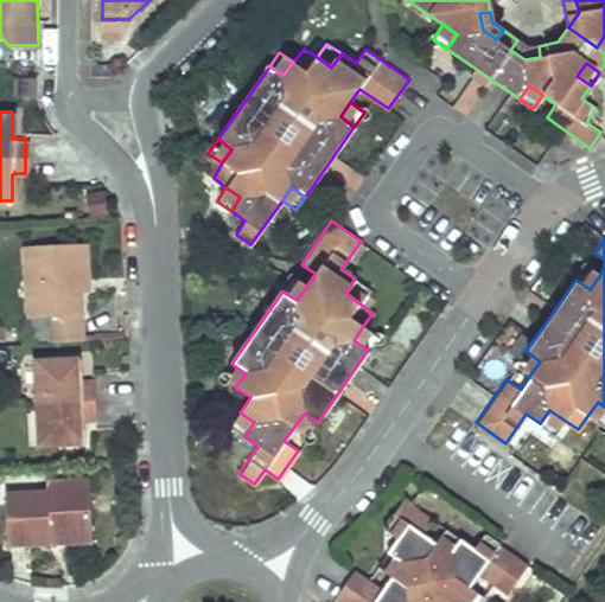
[(46,314),(48,340),(80,338),(78,290),(77,279),(86,279),(86,261),(84,243),(21,245),(26,315),(46,314)]
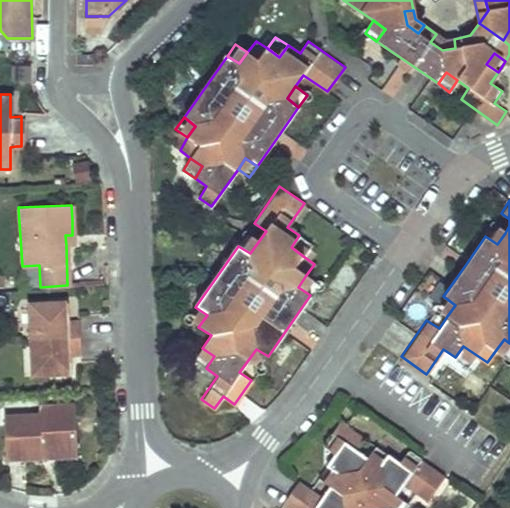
[(497,244),(505,233),(493,225),(485,236),(497,244)]
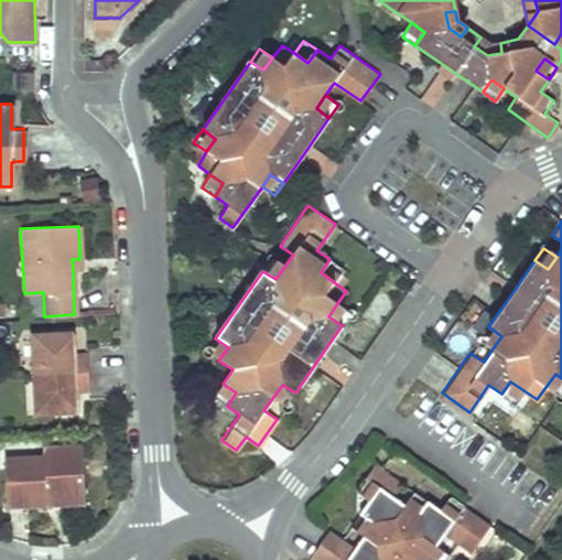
[(284,267),(271,258),(262,271),(276,279),(284,267)]
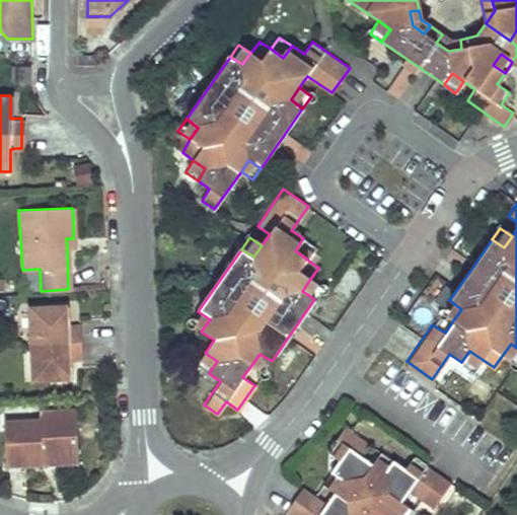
[(307,260),(315,247),(303,238),(295,250),(307,260)]
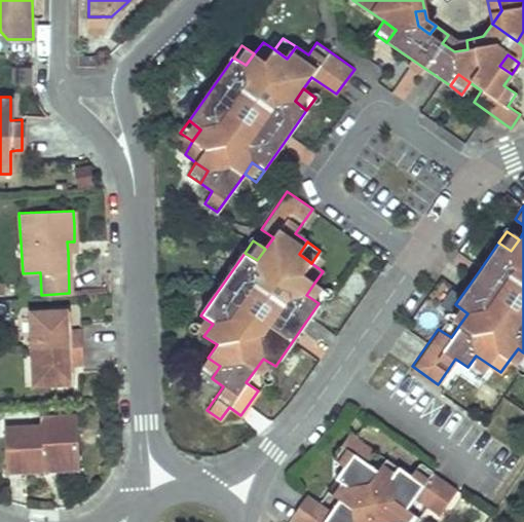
[(306,295),(319,303),(327,292),(314,283),(306,295)]
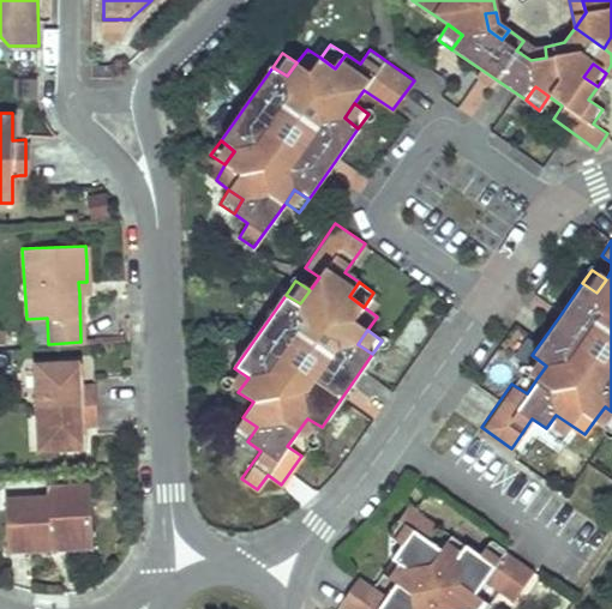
[(537,379),(546,366),(532,355),(522,369),(537,379)]
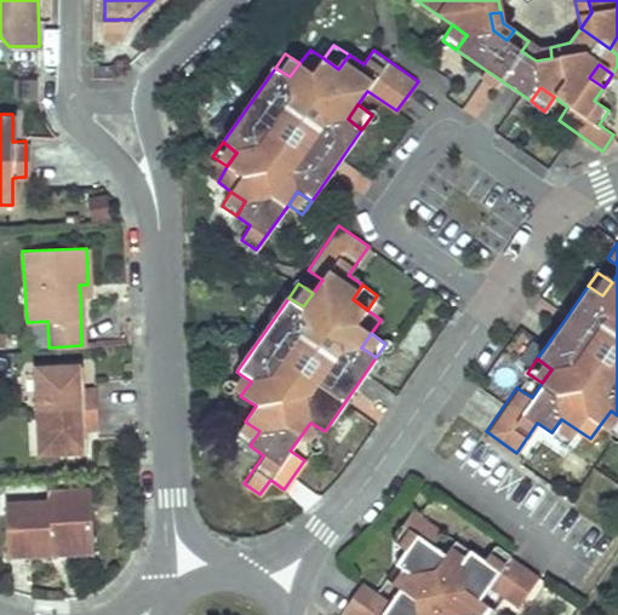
[(83,392),(81,367),(36,369),(40,457),(86,453),(84,429),(98,427),(96,391),(83,392)]
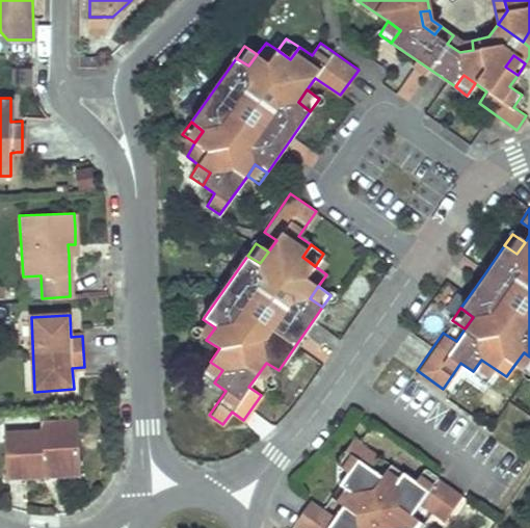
[(215,327),(203,319),(194,332),(206,340),(215,327)]
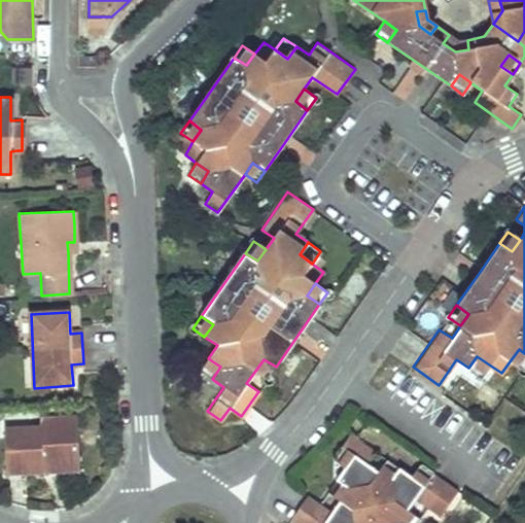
[(524,364),(524,353),(519,349),(510,361),(522,369),(524,364)]
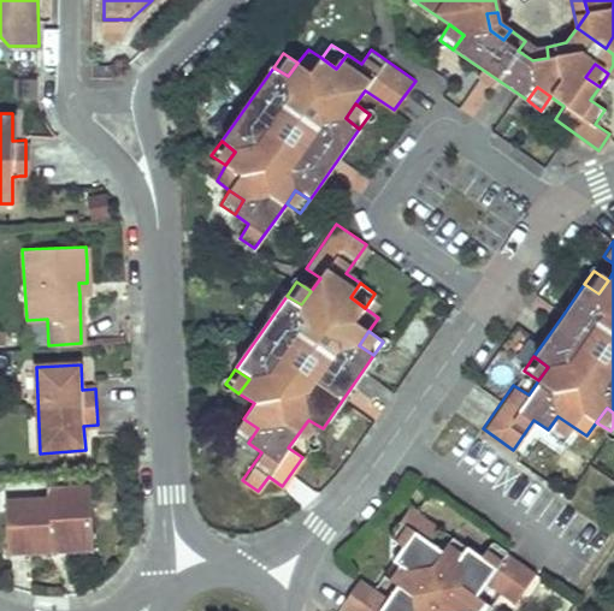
[(564,440),(572,426),(558,416),(548,429),(564,440)]
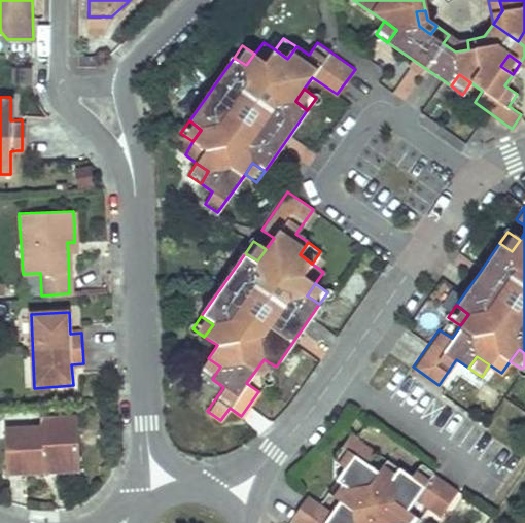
[(220,367),(208,358),(200,371),(212,379),(220,367)]
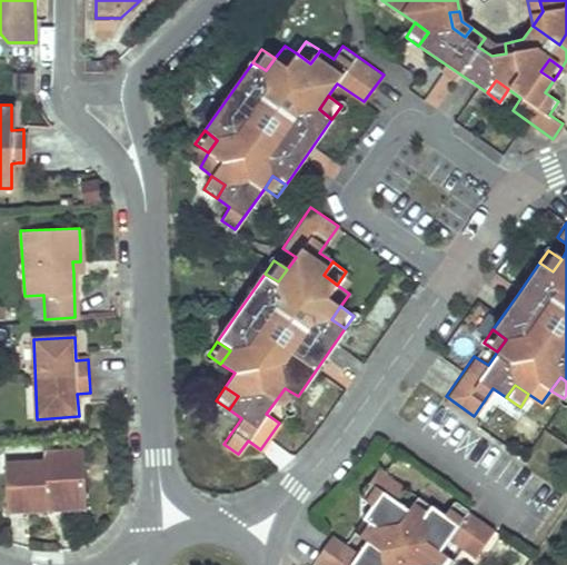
[(276,400),(288,409),(298,396),(285,388),(276,400)]
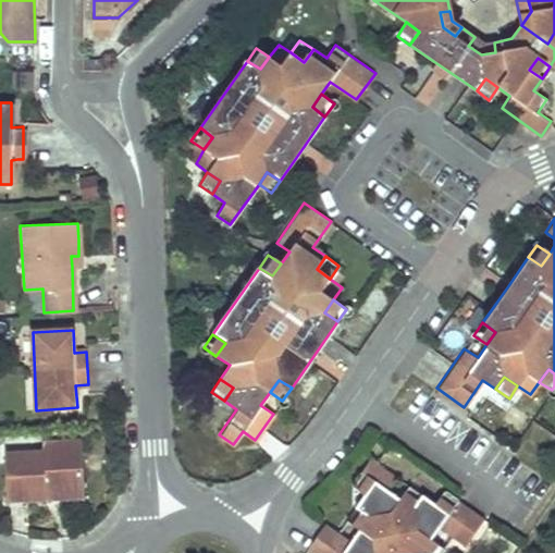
[(41,450),(4,452),(7,499),(46,498),(45,489),(83,488),(79,439),(61,440),(41,441),(41,450)]
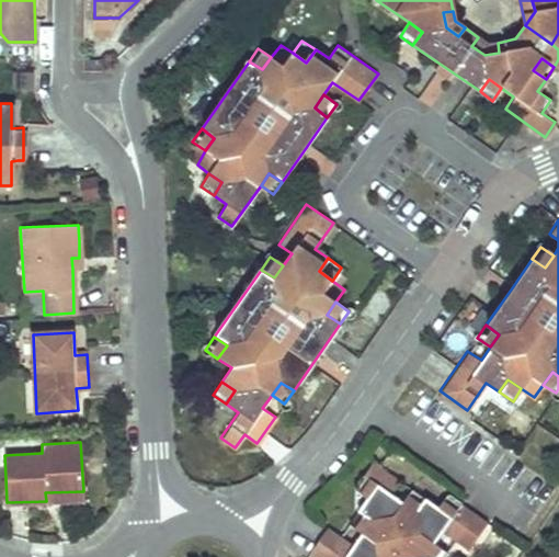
[(428,556),(424,554),(433,542),(442,530),(467,547),(487,521),(480,516),(465,506),(459,501),(446,492),(437,504),(423,496),(414,509),(402,500),(390,491),(399,478),(372,459),(352,487),(365,496),(356,509),(369,518),(361,530),(352,543),(326,525),(314,543),(307,552),(314,556),(428,556)]
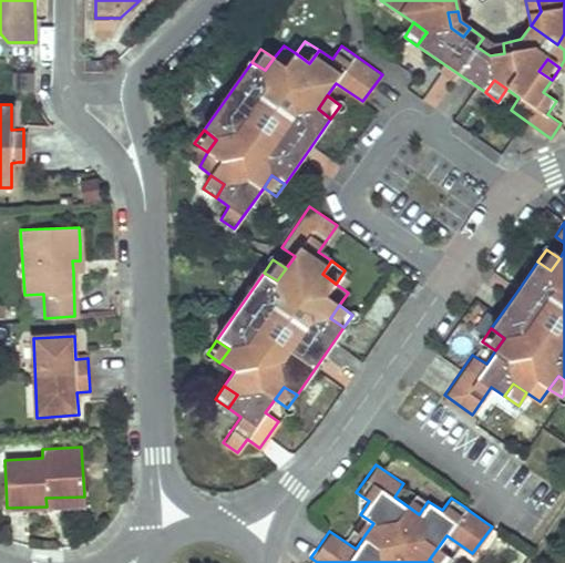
[(407,505),(419,514),(428,501),(415,492),(407,505)]
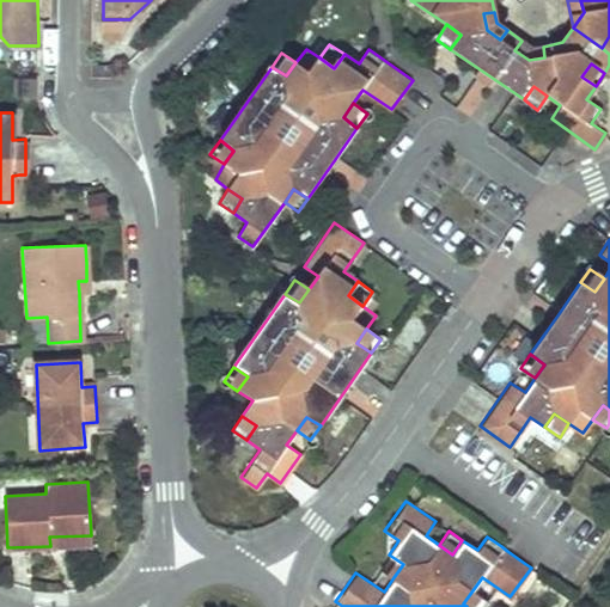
[(91,535),(49,537),(50,546),(91,544),(91,535)]
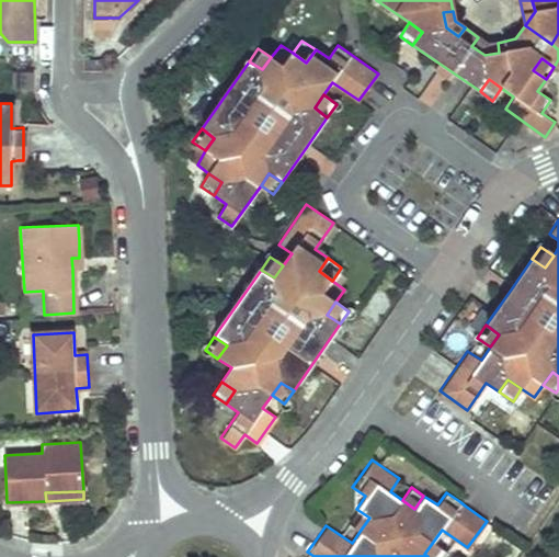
[(361,530),(369,518),(356,509),(349,521),(361,530)]
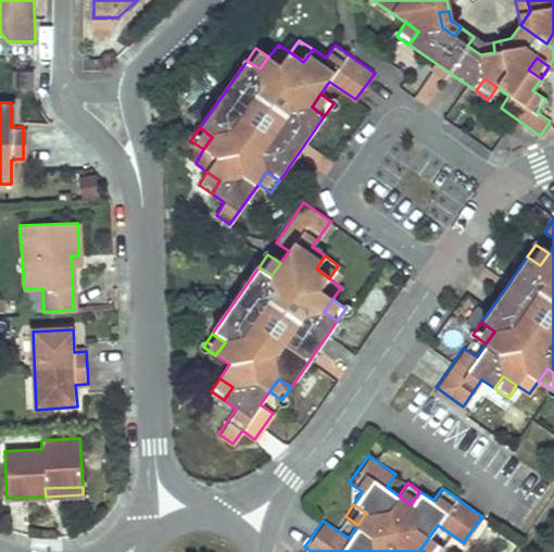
[(429,537),(420,549),(424,551),(437,551),(441,546),(429,537)]
